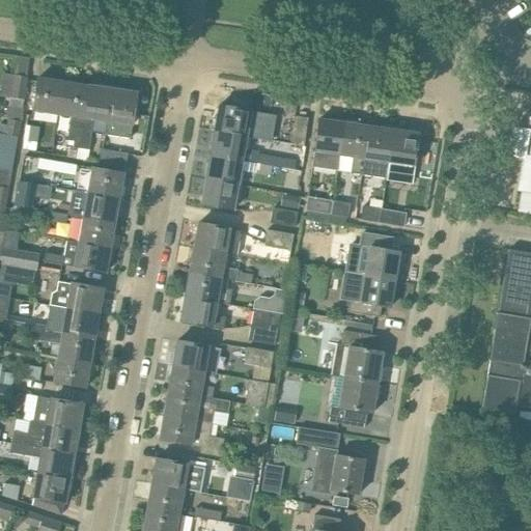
[(0,96),(8,99),(7,106),(22,108),(27,78),(26,78),(29,59),(17,57),(14,76),(3,74),(0,92),(0,96)]
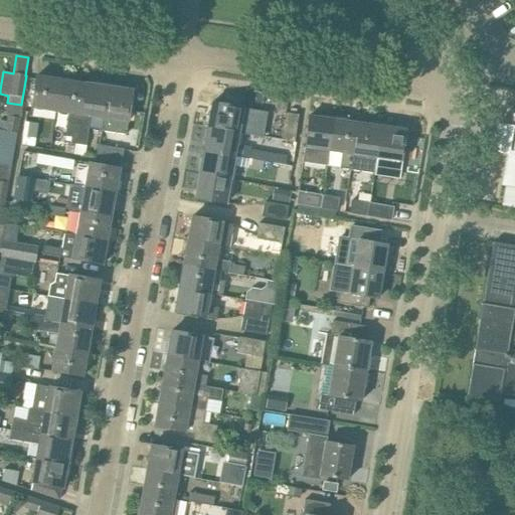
[(31,108),(55,111),(60,80),(35,76),(31,108)]
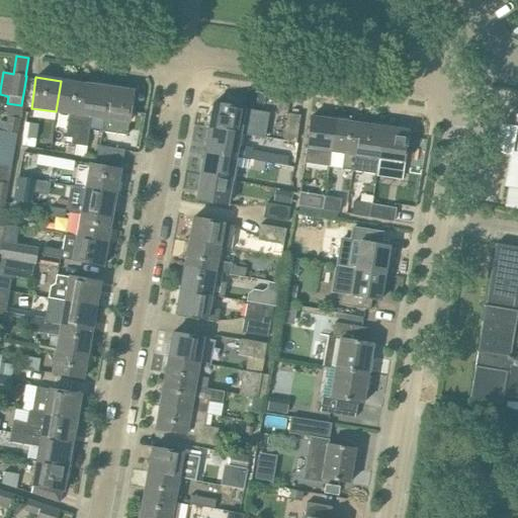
[(84,84),(61,81),(56,111),(69,113),(65,143),(75,145),(84,84)]
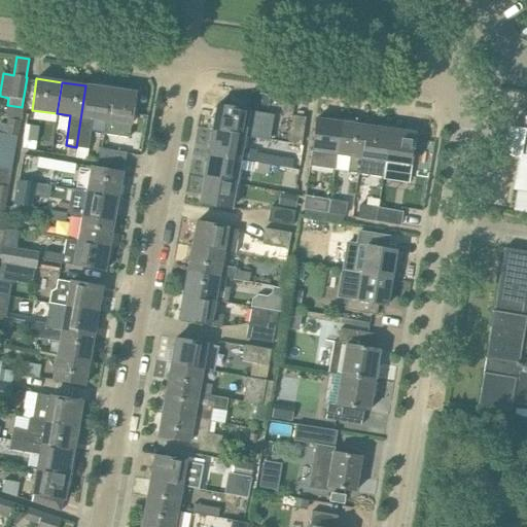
[(104,134),(111,90),(85,85),(76,147),(88,149),(91,131),(104,133),(104,134)]
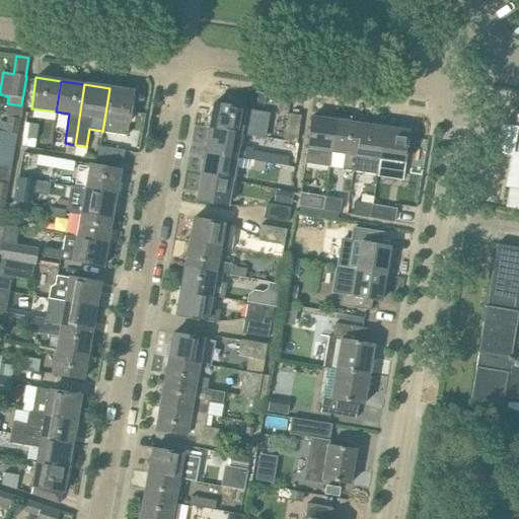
[(109,88),(102,132),(127,136),(133,91),(109,88)]
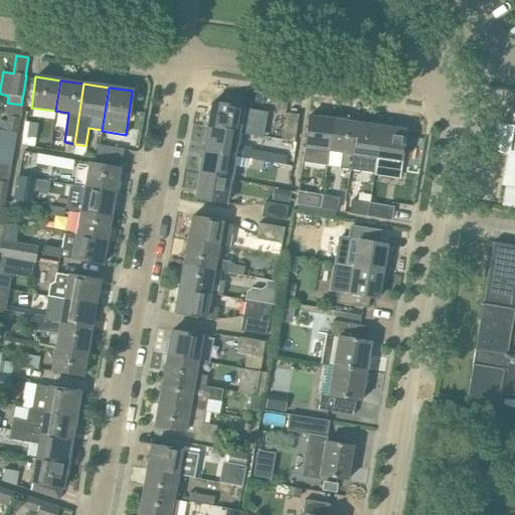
[(0,129),(17,133),(20,119),(19,119),(21,105),(7,103),(5,116),(2,116),(1,121),(0,120),(0,129)]
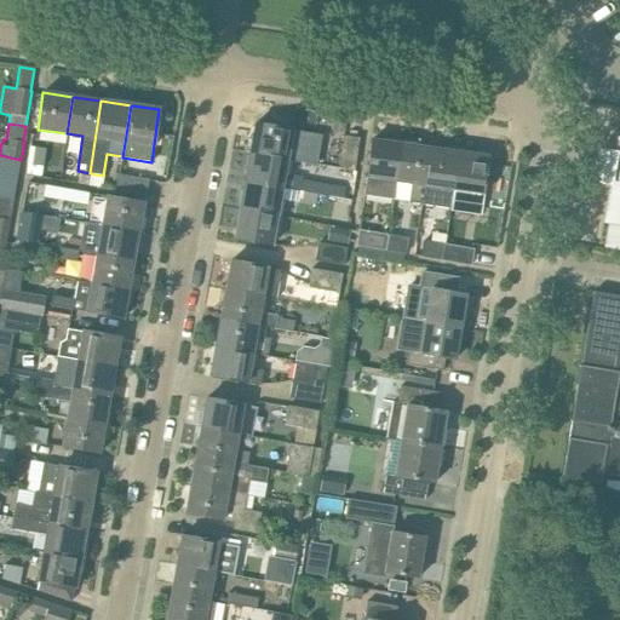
[(287,159),(291,160),(293,145),(310,148),(313,133),(256,124),(250,153),(287,159)]
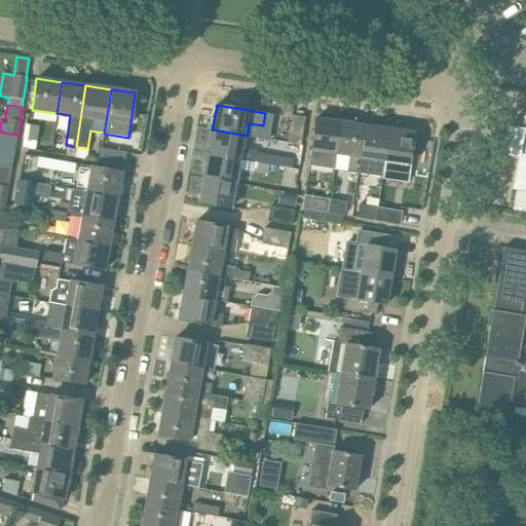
[(288,141),(301,142),(304,117),(292,116),(288,141)]
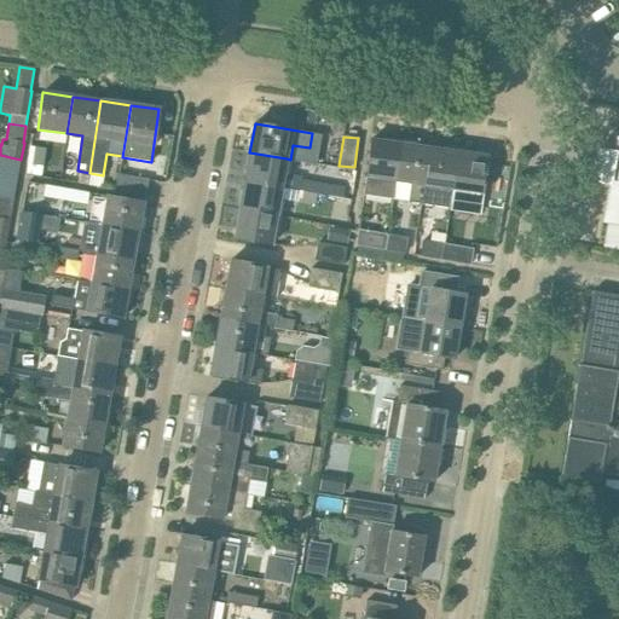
[(618,249),(618,137),(617,137),(602,224),(607,224),(603,247),(618,249)]
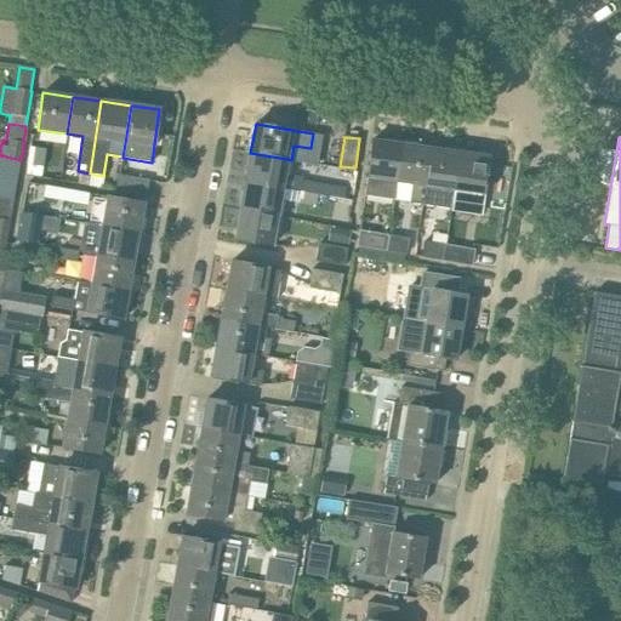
[(366,177),(396,182),(402,144),(372,141),(366,177)]
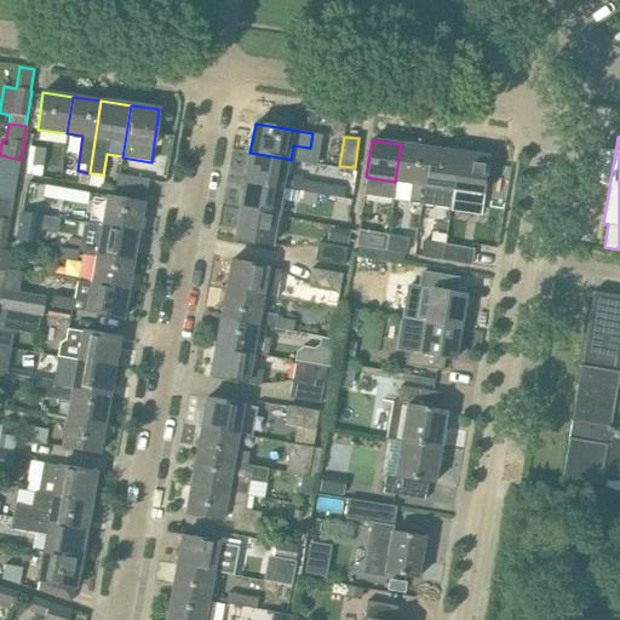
[(408,204),(422,205),(430,149),(401,144),(395,182),(411,184),(408,204)]
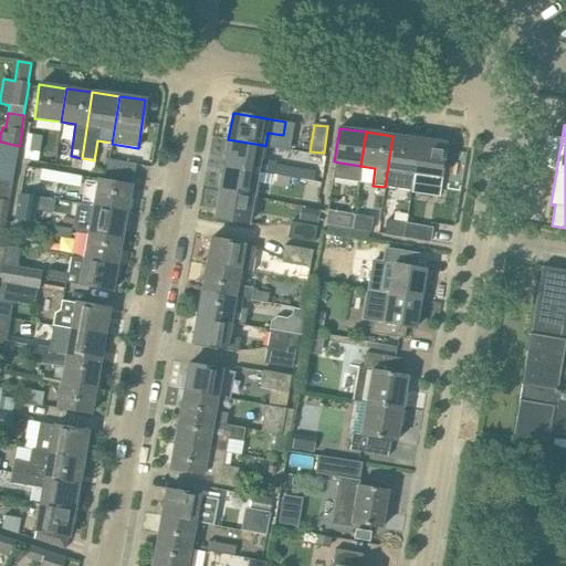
[(41,136),(29,134),(24,158),(37,161),(41,136)]
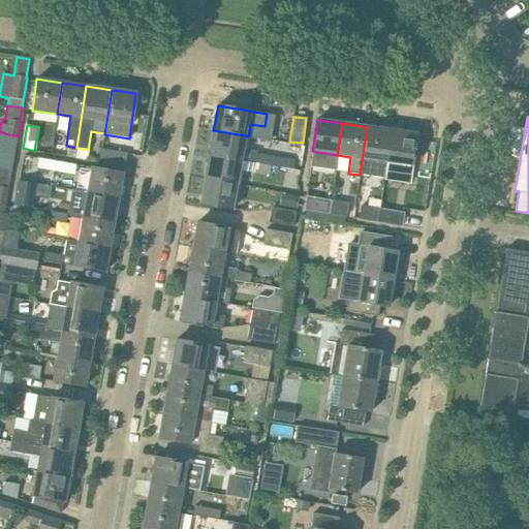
[(386,161),(391,130),(367,127),(360,175),(384,178),(384,177),(386,161)]
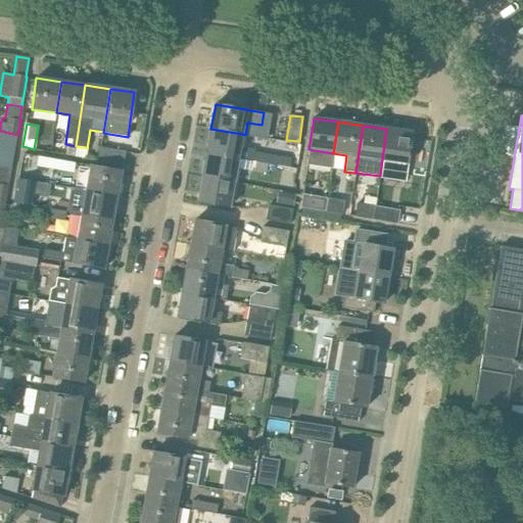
[(242,134),(210,129),(206,152),(237,158),(242,134)]
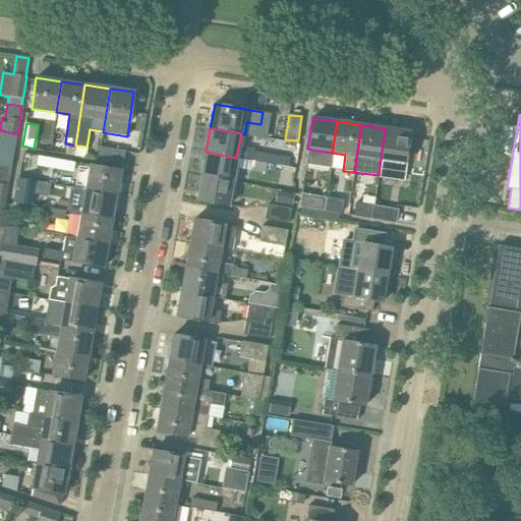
[(385,128),(381,159),(379,174),(403,177),(405,163),(410,131),(385,128)]
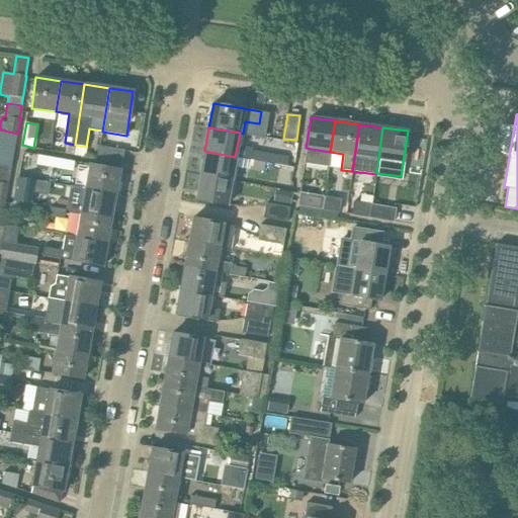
[(0,163),(11,166),(13,156),(17,134),(0,130),(0,141),(4,142),(1,154),(0,153),(0,163)]
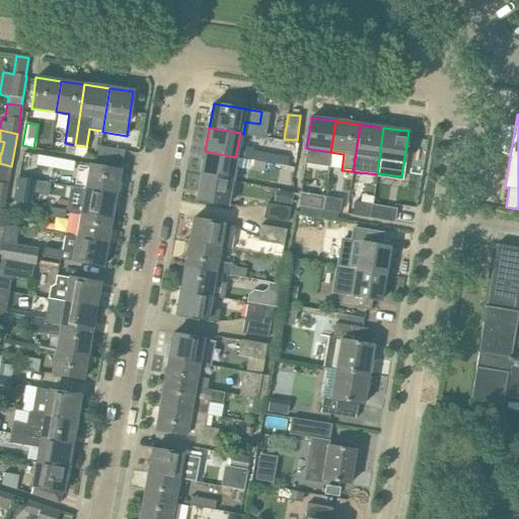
[(96,159),(121,163),(124,151),(99,146),(96,159)]
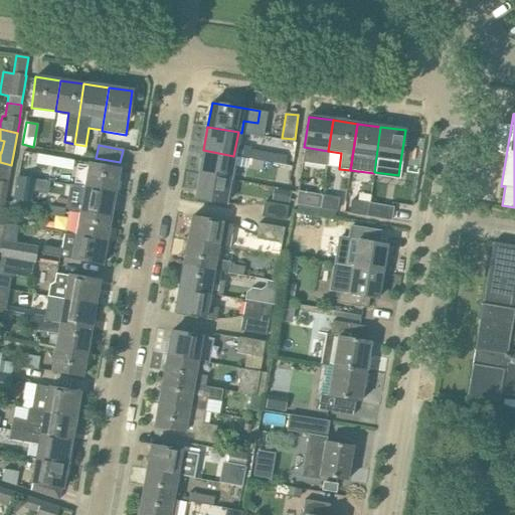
[(203,150),(199,174),(229,179),(233,156),(203,150)]
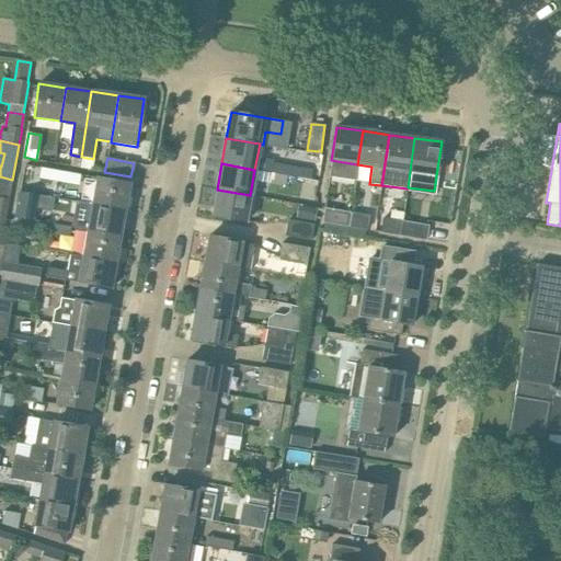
[(273,163),(272,172),(287,175),(301,178),(309,180),(311,170),(273,163)]
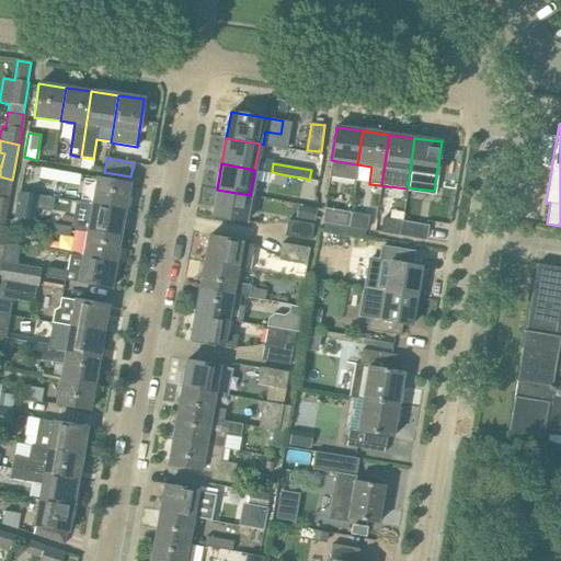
[(41,168),(39,178),(78,185),(80,175),(41,168)]
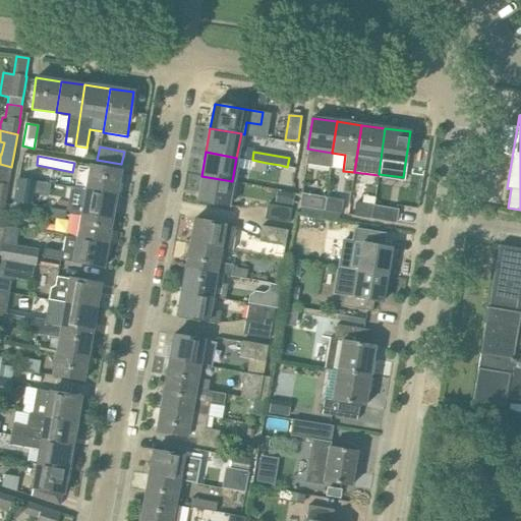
[(252,160),(250,170),(266,172),(266,171),(267,163),(252,160)]
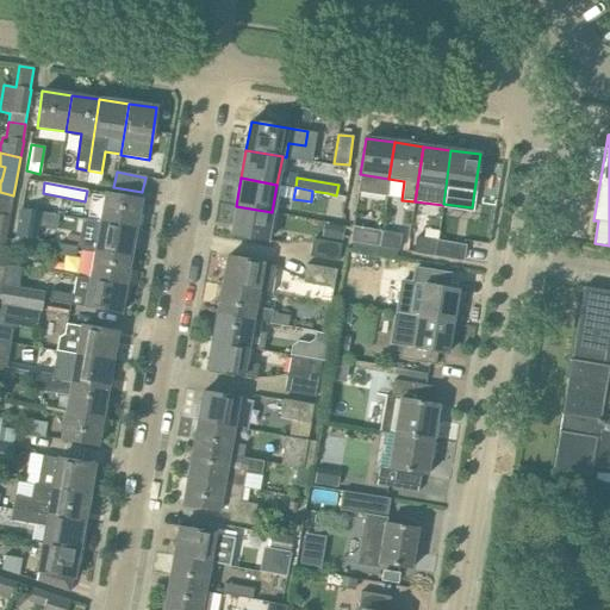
[(0,231),(7,234),(13,195),(0,192),(0,231)]
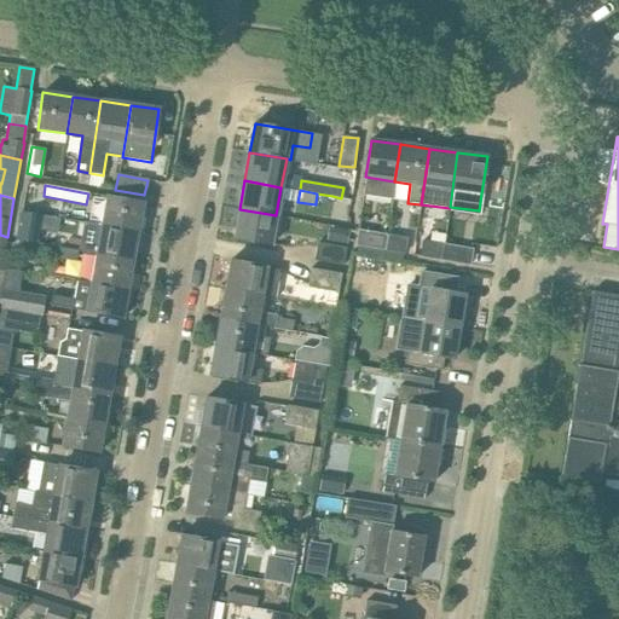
[(102,225),(138,231),(143,203),(106,196),(102,225)]
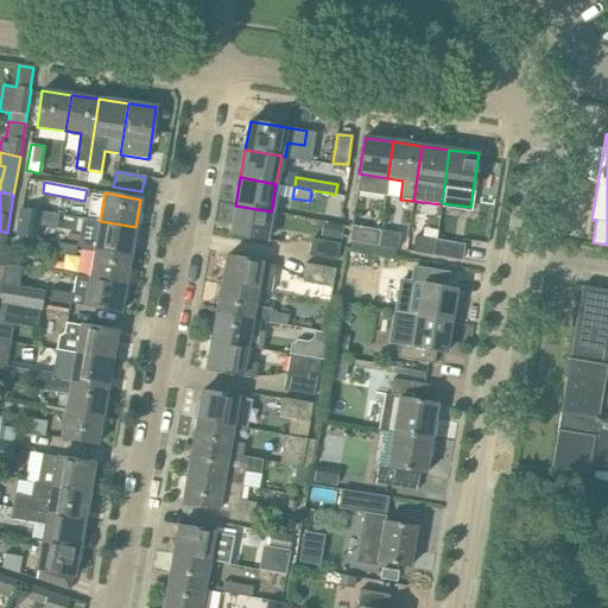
[(271,211),(235,206),(229,234),(266,241),(271,211)]
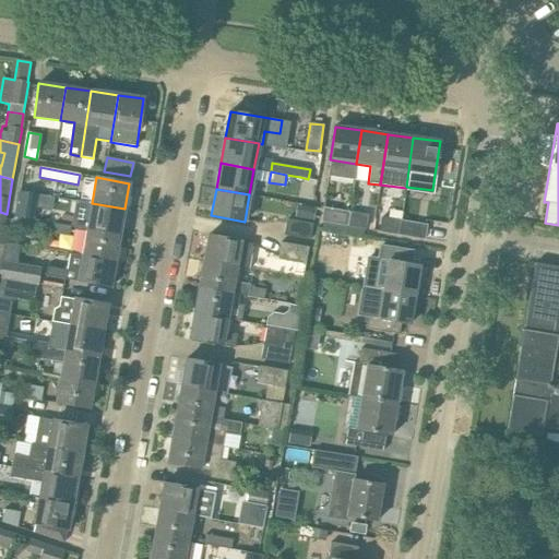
[(19,191),(14,216),(33,219),(37,194),(19,191)]
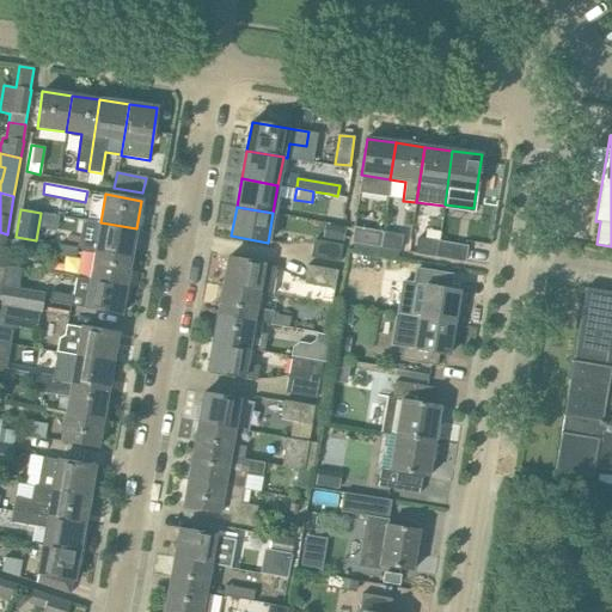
[(136,228),(101,222),(101,225),(83,221),(78,248),(96,250),(132,257),(136,228)]
